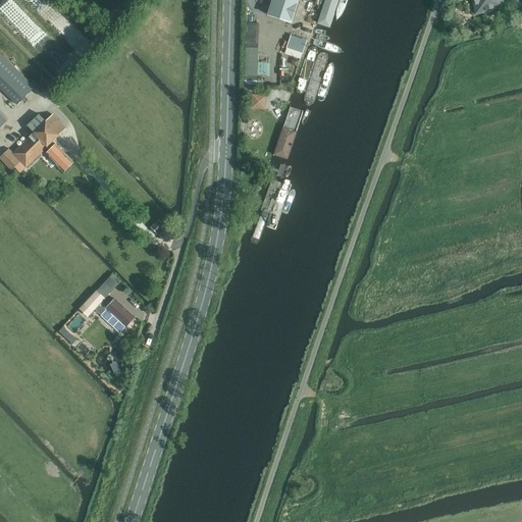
[(273,0),(268,15),(292,22),(298,0),(273,0)]
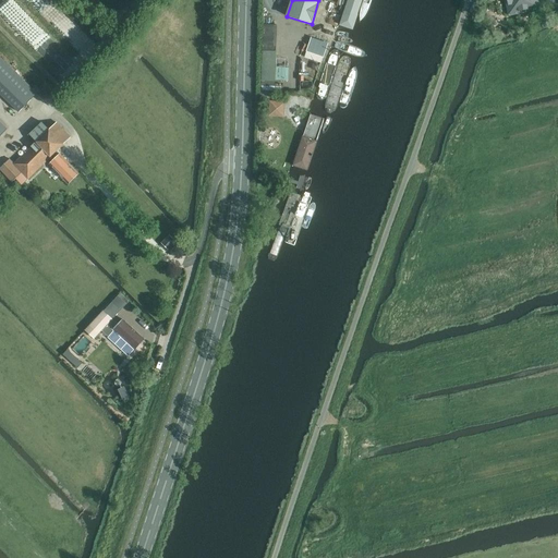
[(538,0),(505,0),(509,15),(543,9),(543,7),(541,7),(538,0)]
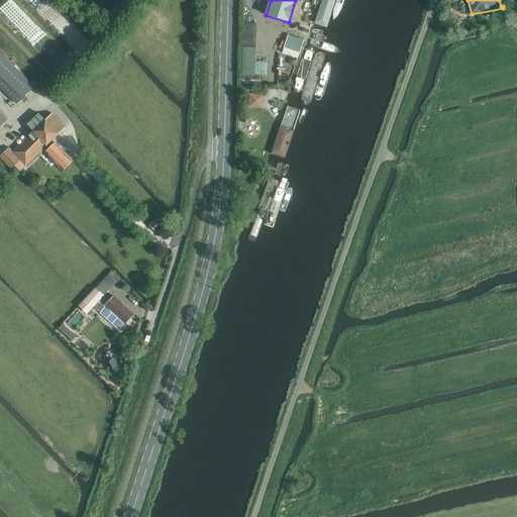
[(295,30),(293,35),(289,34),(283,53),(299,58),(307,34),(295,30)]
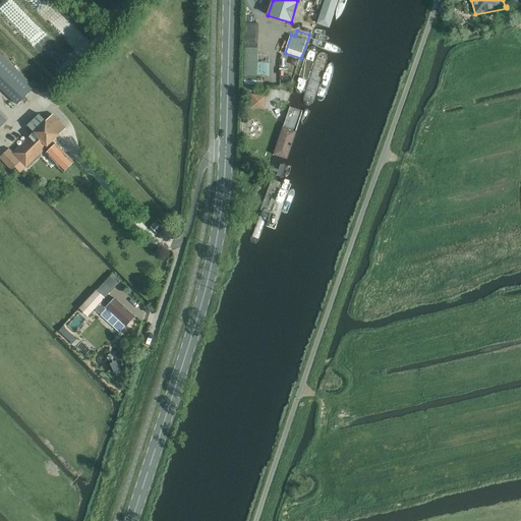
[(0,88),(17,105),(38,84),(33,80),(30,83),(0,53),(0,88)]
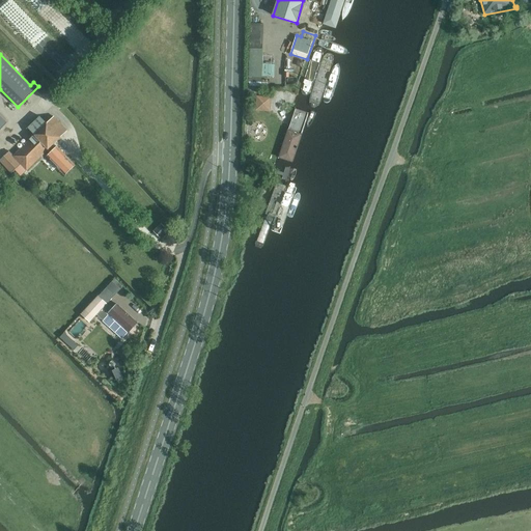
[(275,76),(275,63),(255,63),(255,75),(275,76)]
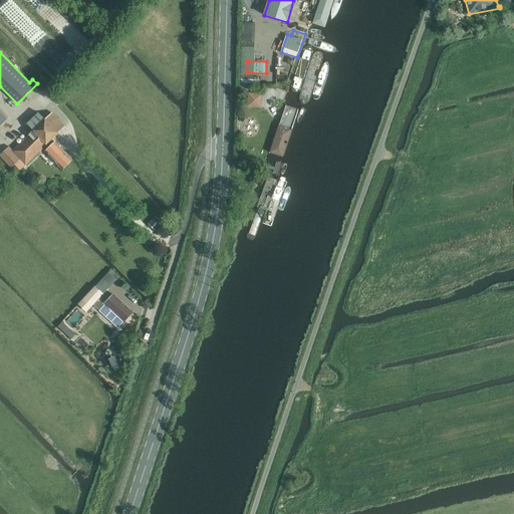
[(249,105),(262,107),(263,92),(251,90),(249,105)]
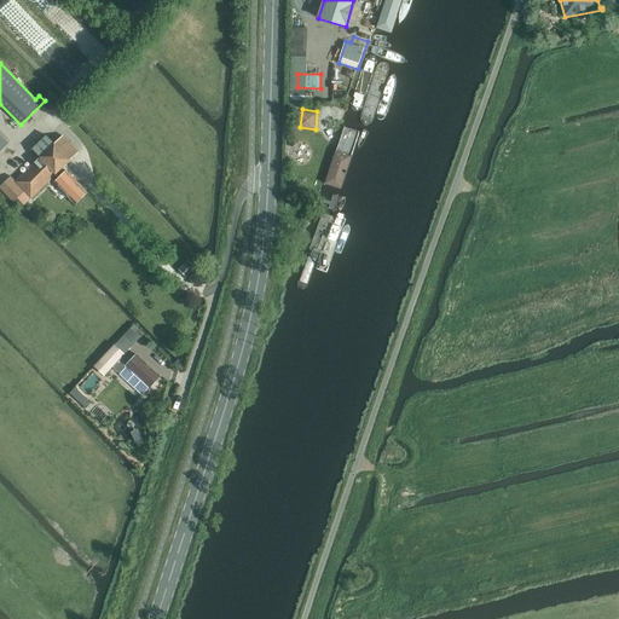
[(360,134),(341,128),(322,185),(342,192),(360,134)]
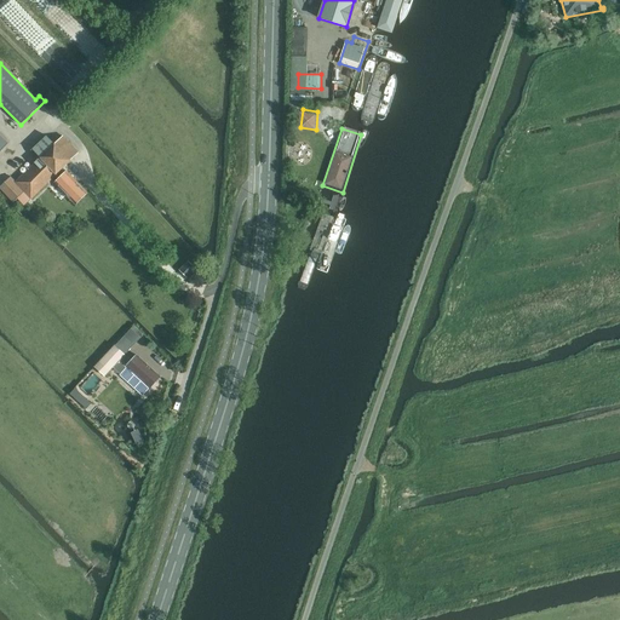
[(0,183),(0,188),(12,201),(16,197),(23,205),(51,179),(75,205),(86,193),(63,167),(79,153),(63,136),(55,144),(47,136),(32,149),(39,158),(15,182),(9,176),(0,183)]
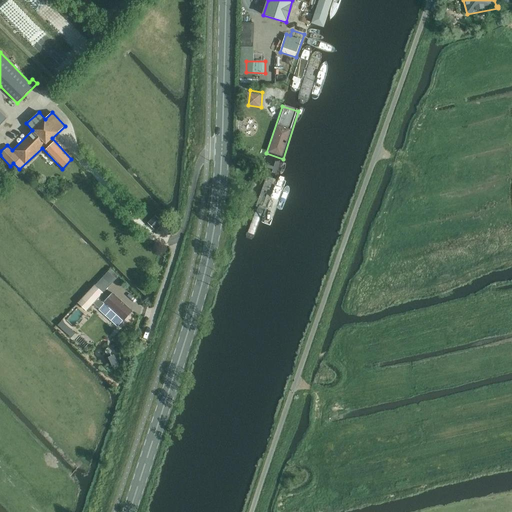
[(148,223),(154,229),(161,222),(155,216),(148,223)]
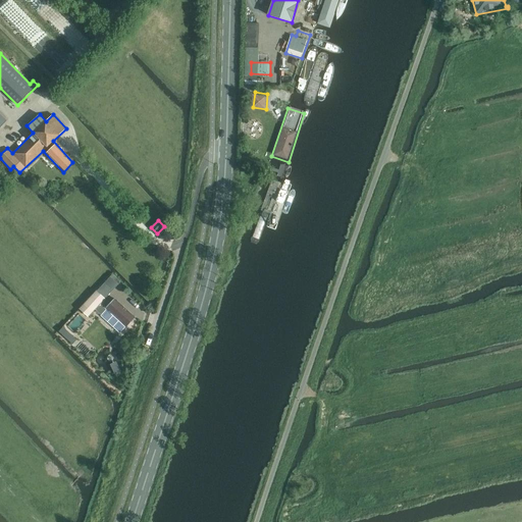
[(98,289),(106,297),(119,283),(111,274),(98,289)]
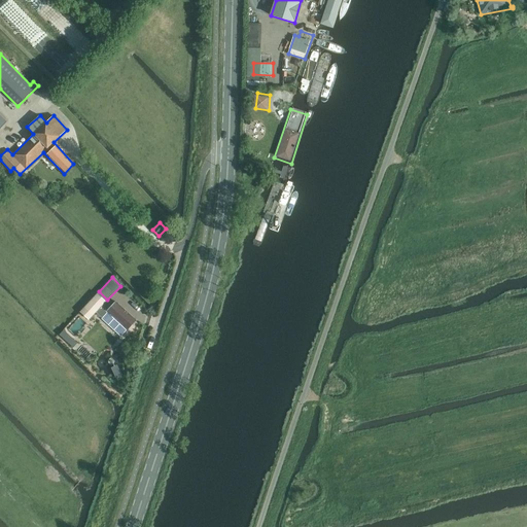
[(80,312),(89,320),(96,312),(102,318),(107,312),(127,330),(129,328),(130,328),(132,326),(132,325),(136,320),(116,302),(111,307),(97,293),(80,312)]
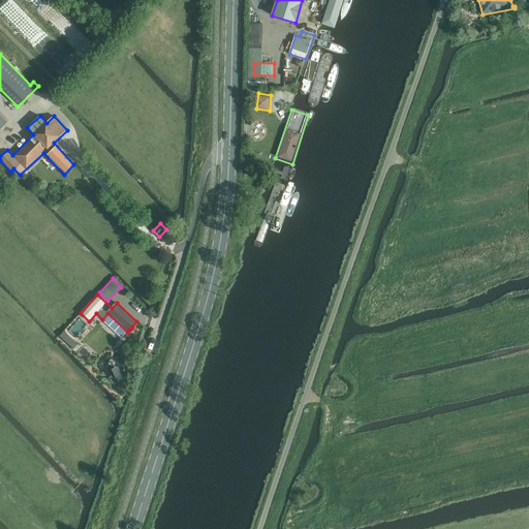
[(74,348),(79,343),(65,330),(60,335),(74,348)]
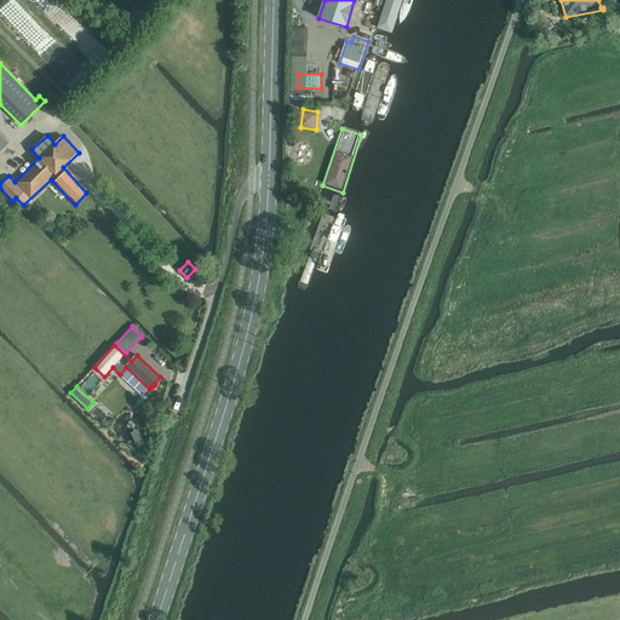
[(139,429),(132,431),(137,443),(144,441),(139,429)]
